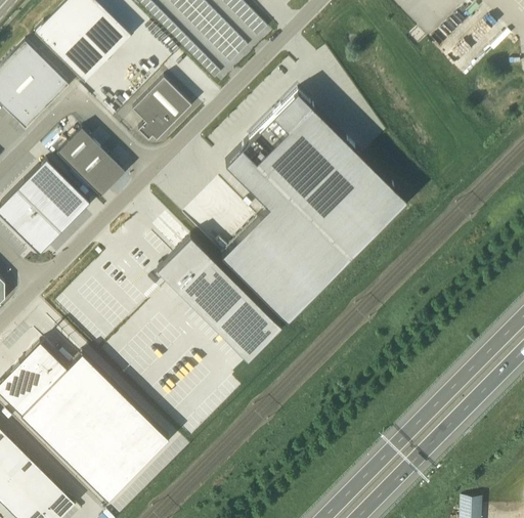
[(93,0),(67,0),(33,34),(84,84),(130,37),(93,0)]
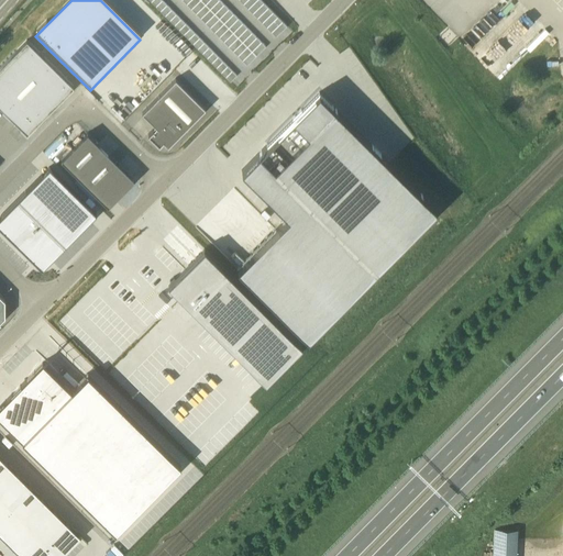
[(143,0),(228,86),(231,88),(236,82),(155,0),(143,0)]
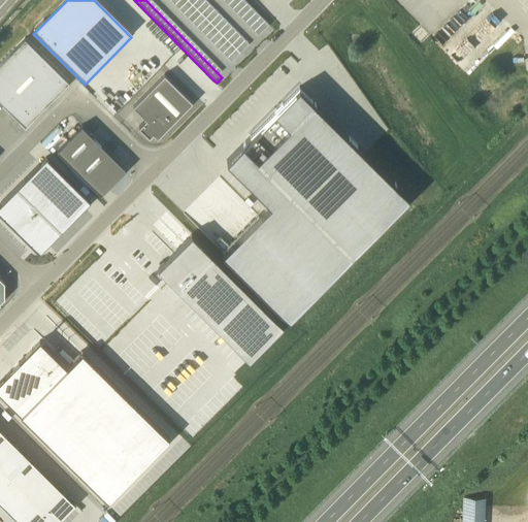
[(164,0),(232,67),(249,51),(199,0),(164,0)]
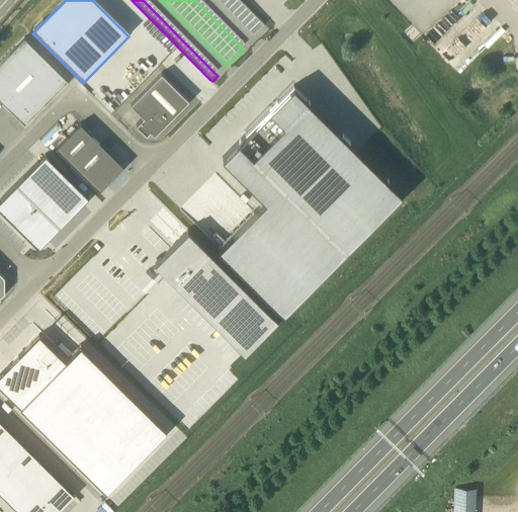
[(213,0),(254,39),(264,30),(234,0),(213,0)]
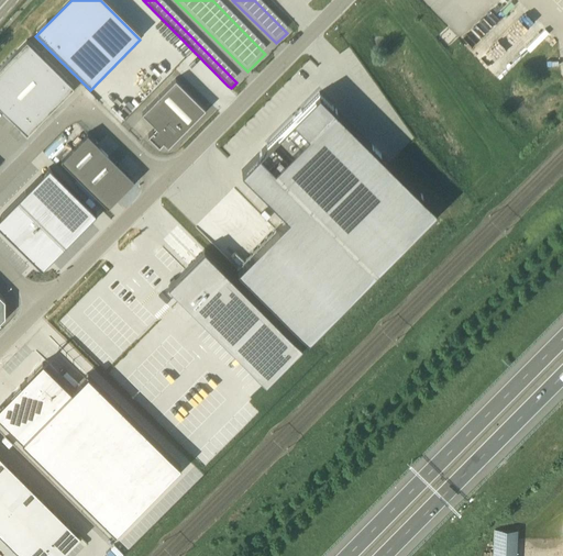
[(26,47),(0,73),(0,112),(28,140),(74,93),(26,47)]
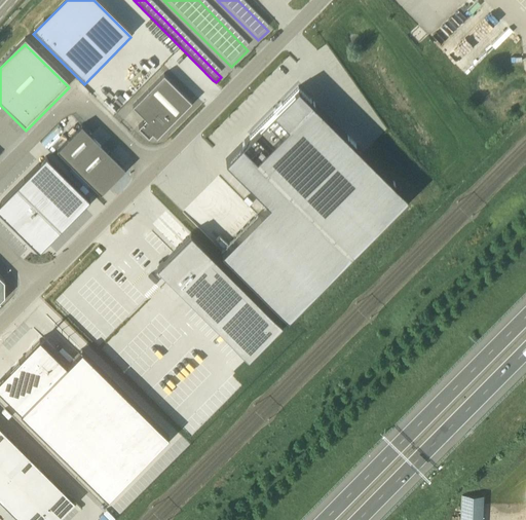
[(152,138),(157,143),(192,107),(164,80),(133,111),(147,125),(144,128),(143,127),(139,132),(149,142),(152,138)]
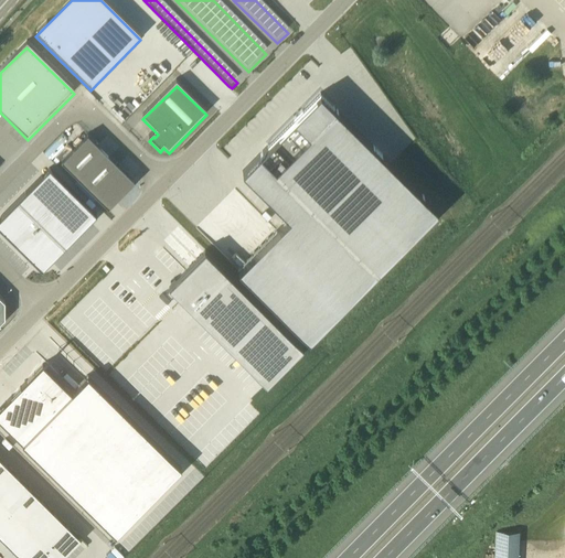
[(446,213),(328,96),(249,174),(297,222),(246,272),(317,344),(446,213)]
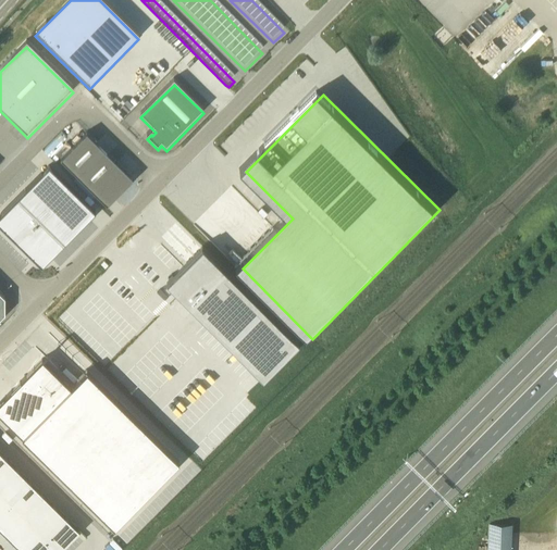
[(131,186),(131,182),(87,138),(61,164),(107,210),(131,186)]
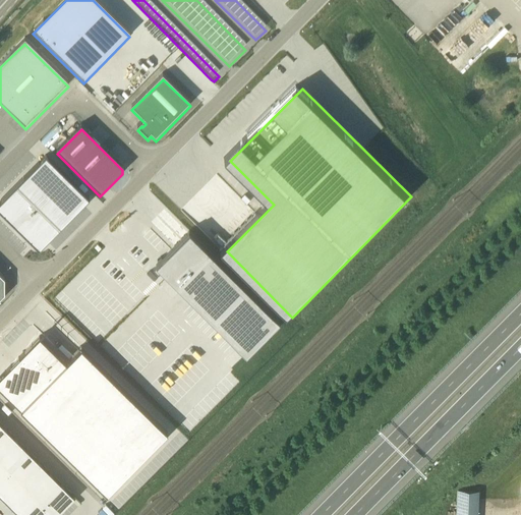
[(2,218),(3,219),(24,240),(25,241),(27,242),(29,243),(31,244),(32,245),(34,245),(36,246),(37,246),(39,246),(41,246),(43,245),(44,245),(46,245),(48,244),(49,243),(51,242),(52,241),(53,240),(90,204),(46,161),(2,205),(2,206),(1,207),(0,208),(0,214),(0,216),(1,217),(2,218)]
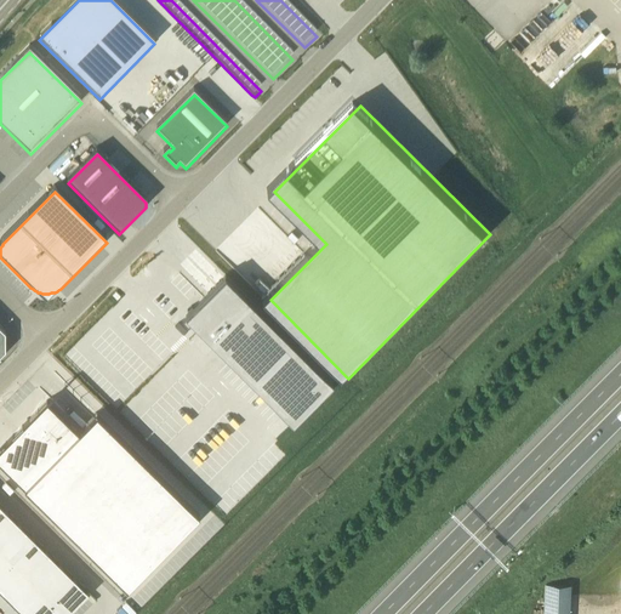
[(227,284),(188,323),(295,430),(334,390),(227,284)]
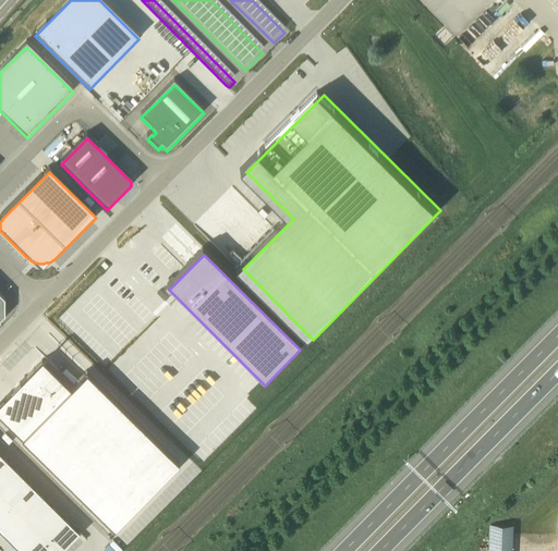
[(88,316),(112,290),(101,280),(77,306),(88,316)]
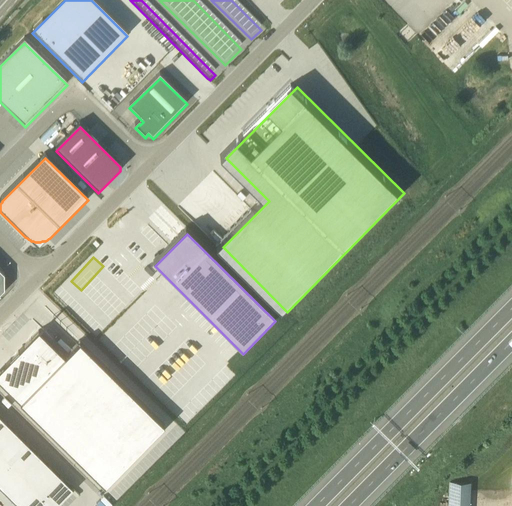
[(40,336),(0,376),(0,385),(105,490),(164,430),(80,347),(65,362),(40,336)]
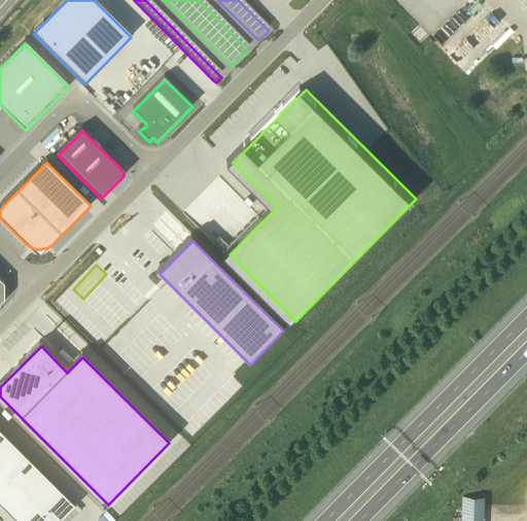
[(67,520),(77,511),(0,433),(0,506),(14,520),(67,520)]
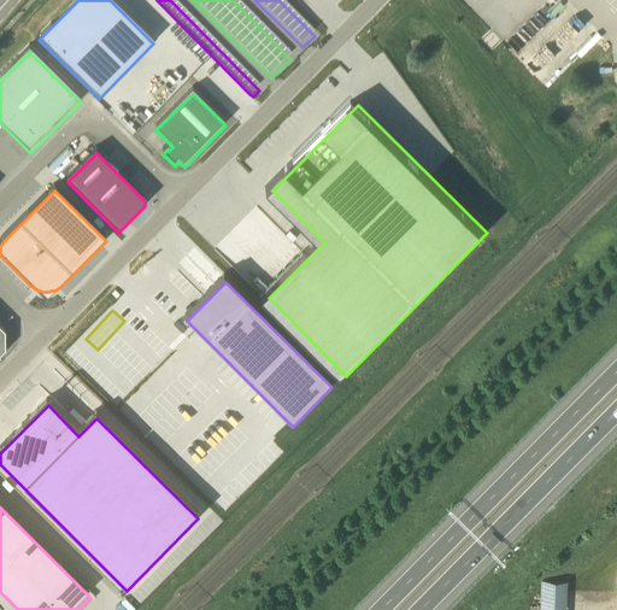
[(566,609),(568,587),(542,587),(541,609),(566,609)]
